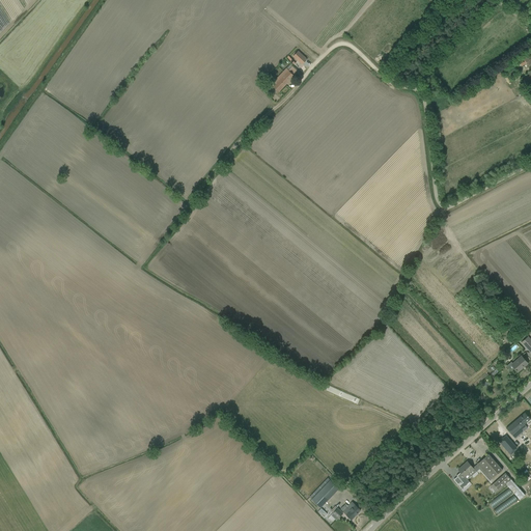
[(292,57),(302,65),(307,59),(298,51),(292,57)]
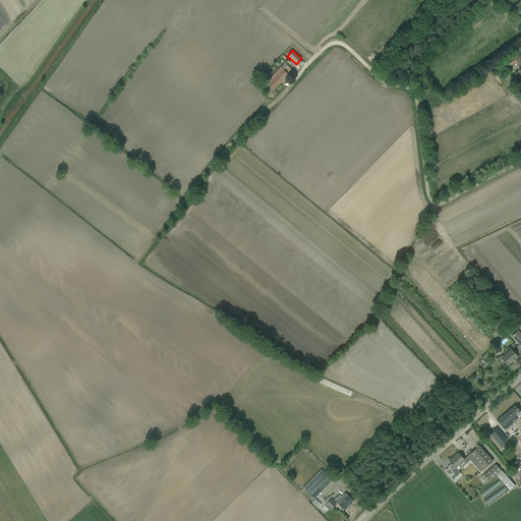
[(519,65),(520,63),(520,51),(506,62),(509,67),(517,62),(519,65)]
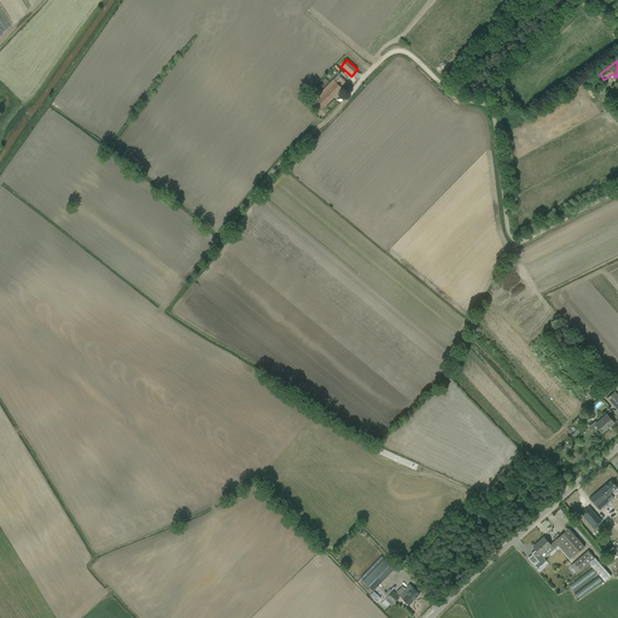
[(324,91),(326,93),(319,101),(325,106),(343,88),(336,82),(333,80),(328,85),(328,86),(324,91)]
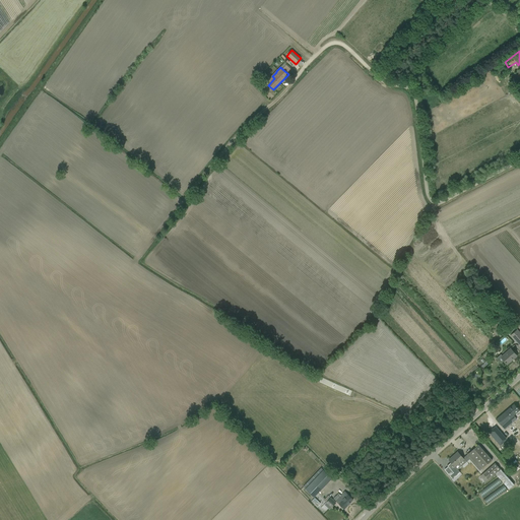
[(519,69),(511,76),(518,87),(519,85),(519,69)]
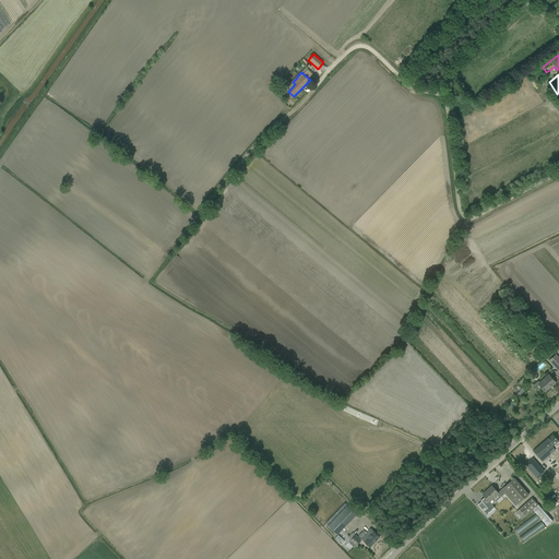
[(544,337),(534,346),(537,351),(538,351),(547,342),(544,337)]
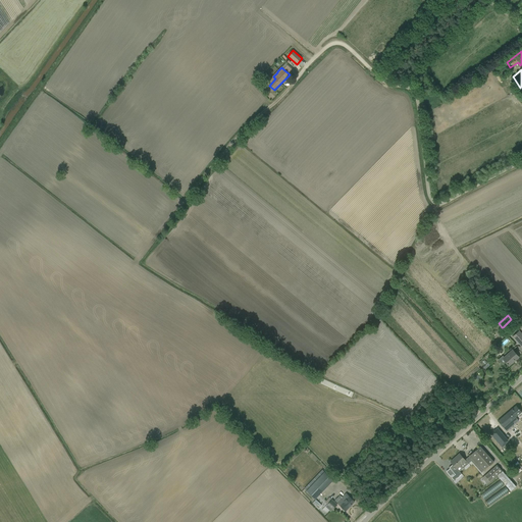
[(513,336),(521,346),(521,347),(521,334),(519,331),(513,336)]
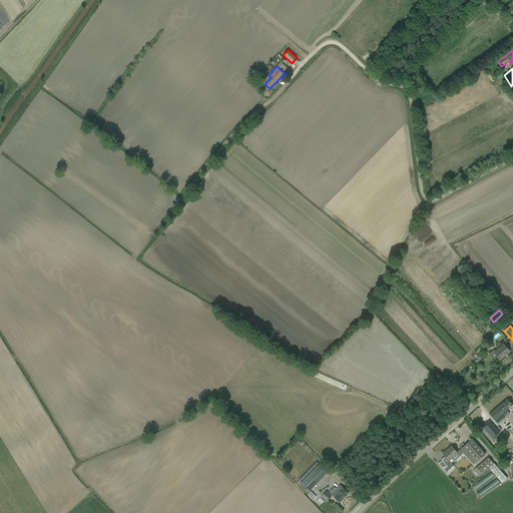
[(494,353),(497,356),(498,357),(498,358),(499,359),(499,358),(500,360),(500,359),(506,354),(510,351),(506,347),(504,344),(494,353)]
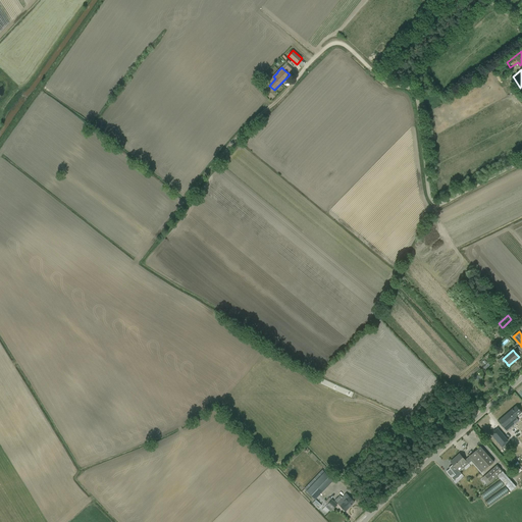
[(515,417),(521,412),(516,406),(498,421),(504,427),(509,422),(512,426),(518,420),(515,417)]
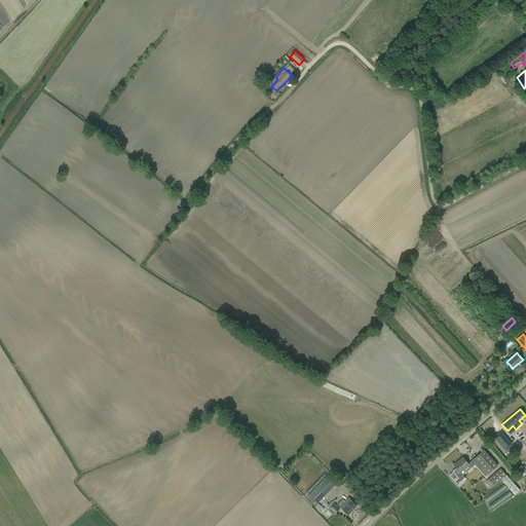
[(497,465),(487,453),(484,450),(472,460),(475,464),(485,476),(497,465)]
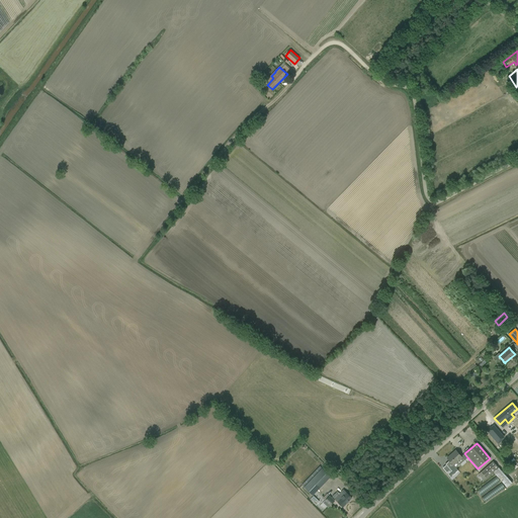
[(509,450),(505,453),(508,456),(516,449),(514,446),(509,450)]
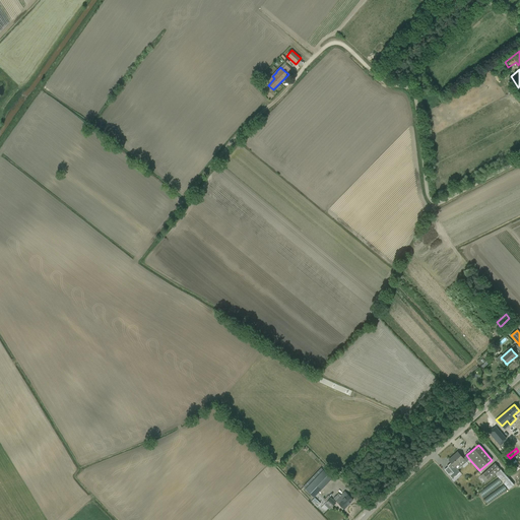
[(451,462),(447,466),(448,466),(453,472),(449,475),(452,479),(460,472),(457,469),(461,466),(459,463),(464,459),(461,456),(457,452),(453,456),(454,456),(450,460),(449,459),(449,460),(451,462)]
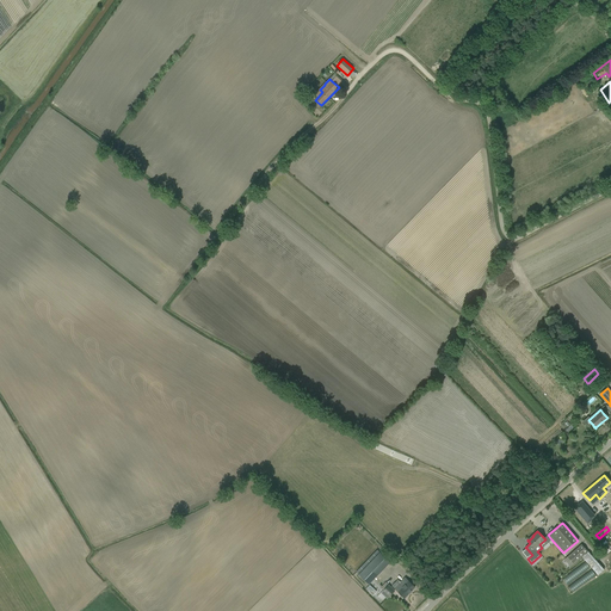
[(574,565),(587,551),(581,544),(567,557),(574,565)]
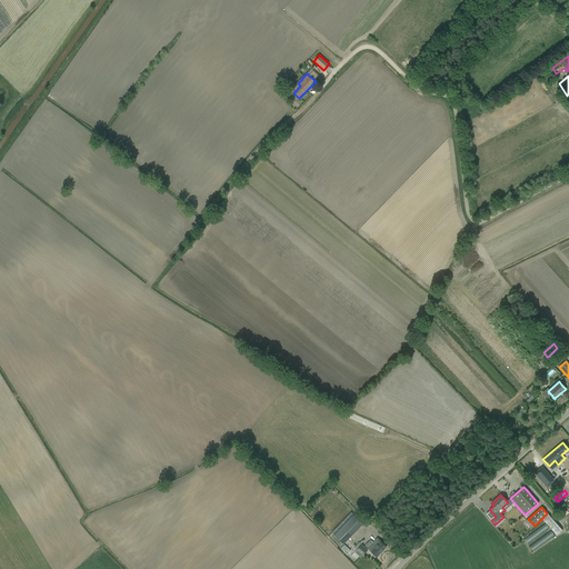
[(363,523),(351,512),(331,532),(343,545),(363,523)]
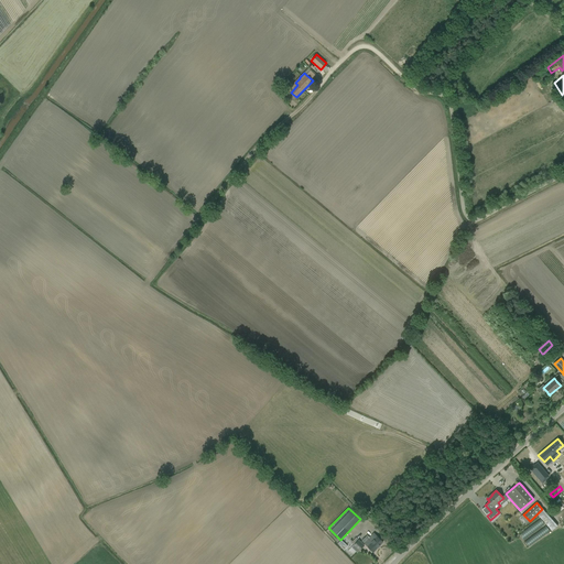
[(365,543),(369,549),(373,552),(383,542),(377,537),(376,538),(372,534),(365,543)]
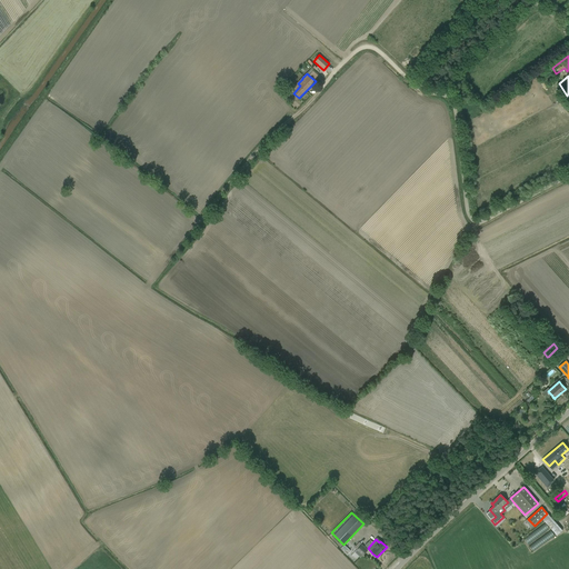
[(359,542),(355,548),(362,556),(368,550),(359,542)]
